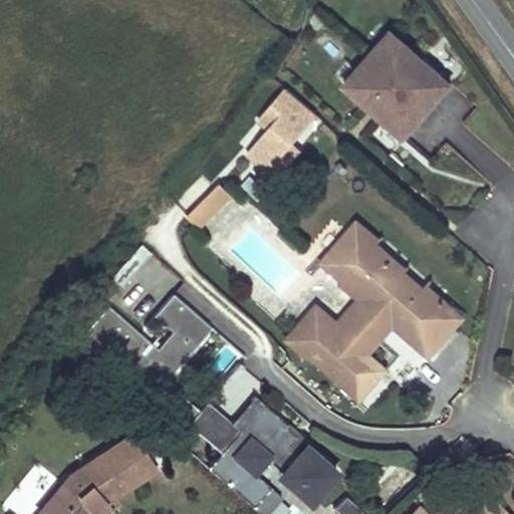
[(406,142),(453,88),(394,36),(346,89),(406,142)]
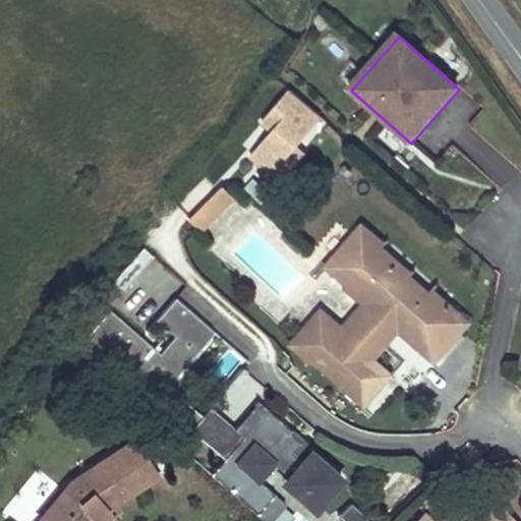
[(287,91),(263,118),(279,131),(253,160),(276,179),(325,124),(287,91)]
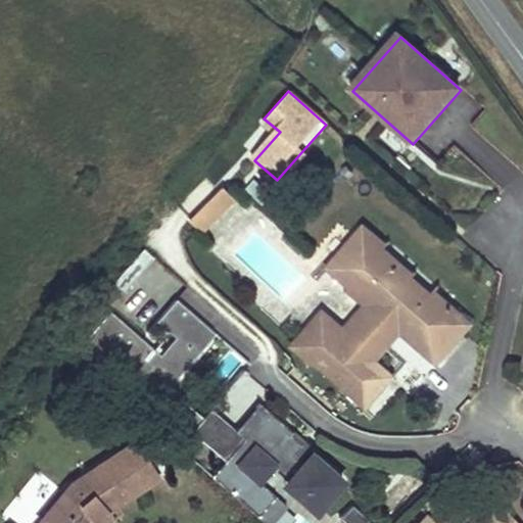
[(204,204),(218,191),(206,180),(193,194),(204,204)]
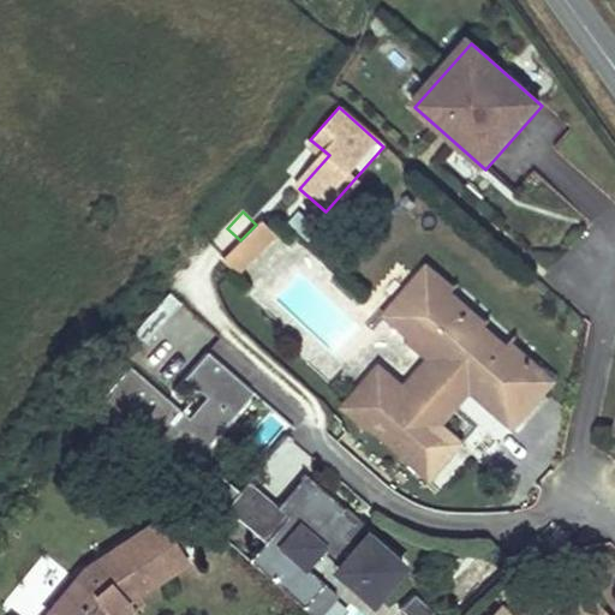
[(266,225),(231,263),(249,278),(284,240),(266,225)]
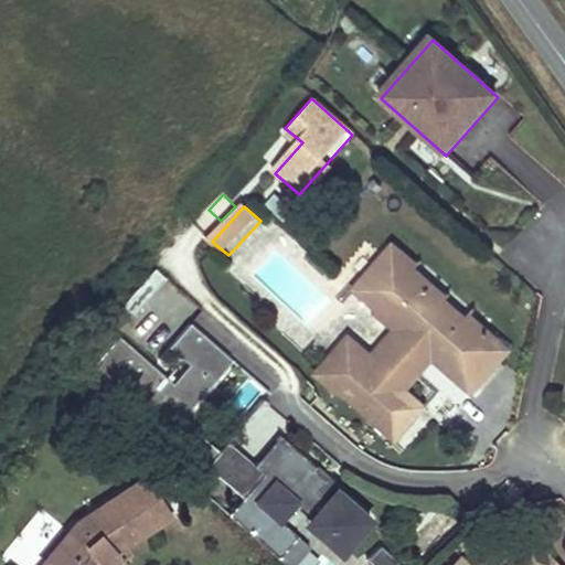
[(348,341),(319,374),(397,441),(425,408),(405,391),(418,376),(404,364),(419,347),(468,388),(505,347),(469,315),(458,327),(439,310),(448,299),(391,249),(362,283),(384,302),(376,311),(397,329),(370,361),(348,341)]
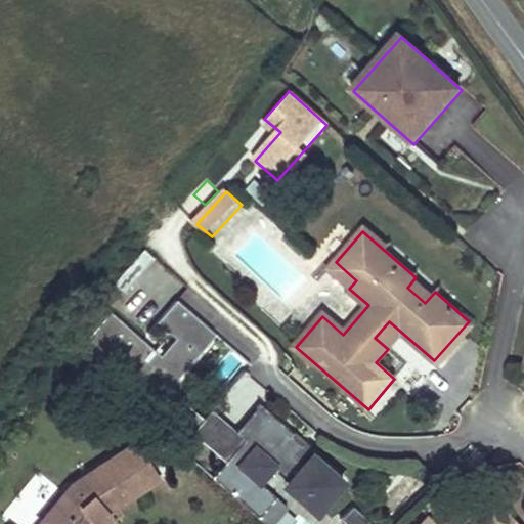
[(123,294),(153,261),(142,252),(113,285),(123,294)]
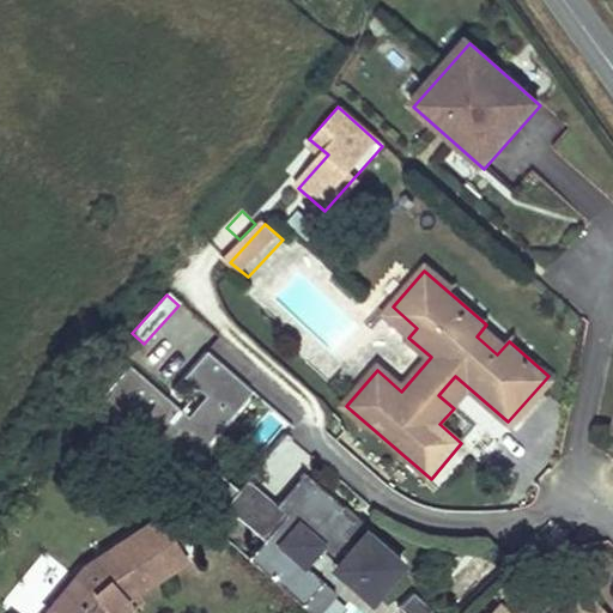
[(195,455),(252,393),(205,352),(182,378),(205,398),(186,418),(129,368),(96,405),(177,477),(195,455)]
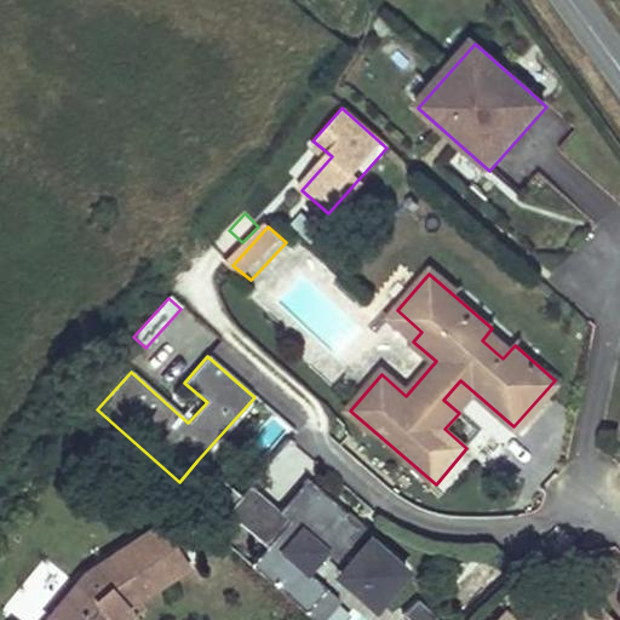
[(222,482),(197,460),(179,482),(204,504),(222,482)]
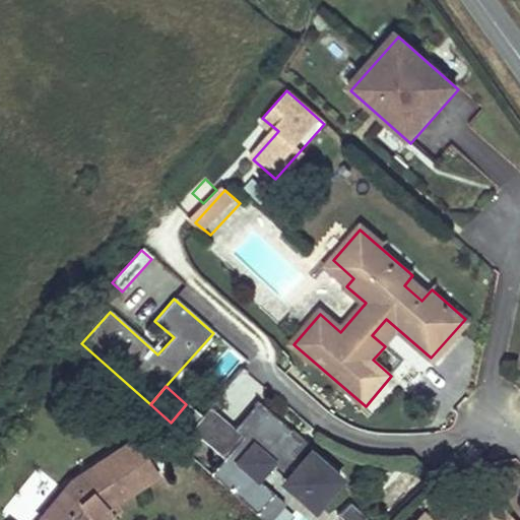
[(299,445),(286,435),(288,432),(257,403),(234,430),(233,431),(241,438),(221,459),(208,475),(223,489),(252,514),(255,517),(273,496),(256,480),(270,463),(286,477),(317,505),(338,480),(308,453),(299,463),(294,459),(288,455),(299,445)]
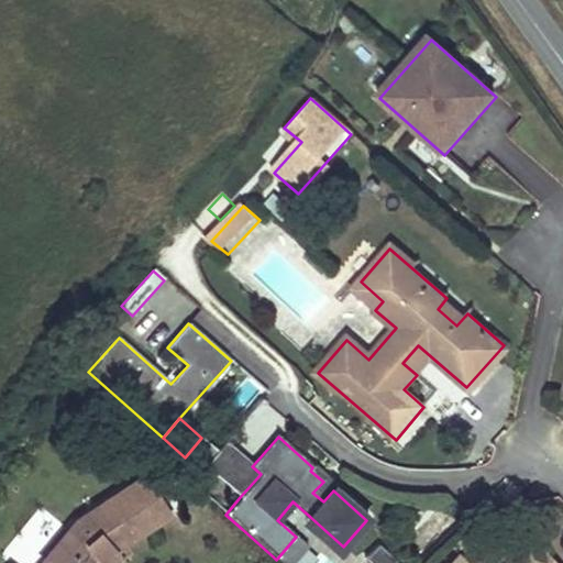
[(210,459),(205,454),(211,446),(201,438),(185,457),(200,471),(205,466),(210,459)]
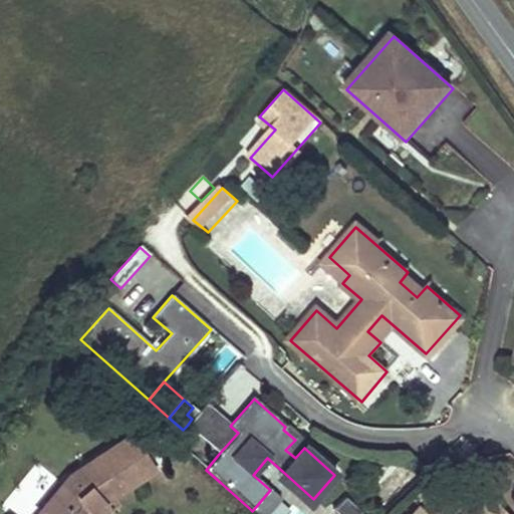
[(238,433),(230,426),(231,425),(206,403),(198,413),(192,419),(187,426),(219,454),(238,433)]
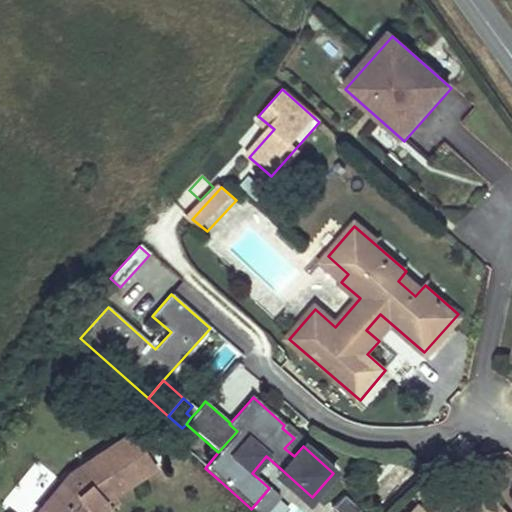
[(197,411),(192,406),(186,413),(191,417),(197,411)]
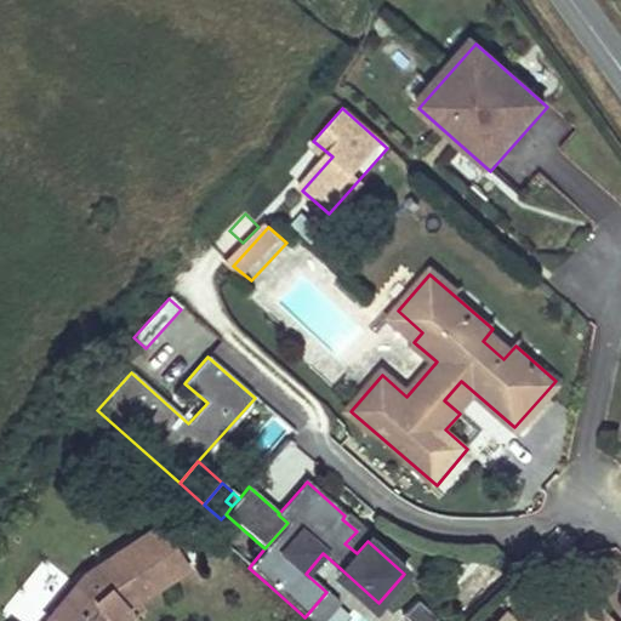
[(351,548),(365,533),(359,528),(345,516),(342,519),(357,531),(345,543),(351,548)]
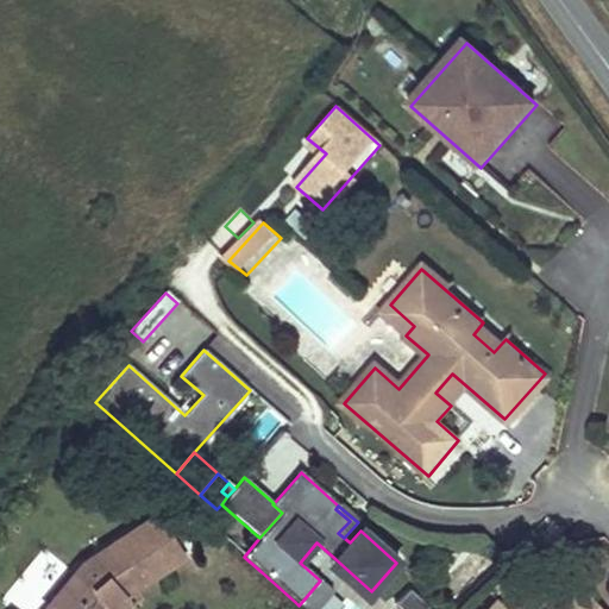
[(82,563),(45,608),(46,608),(115,608),(135,596),(187,558),(158,516),(82,563)]
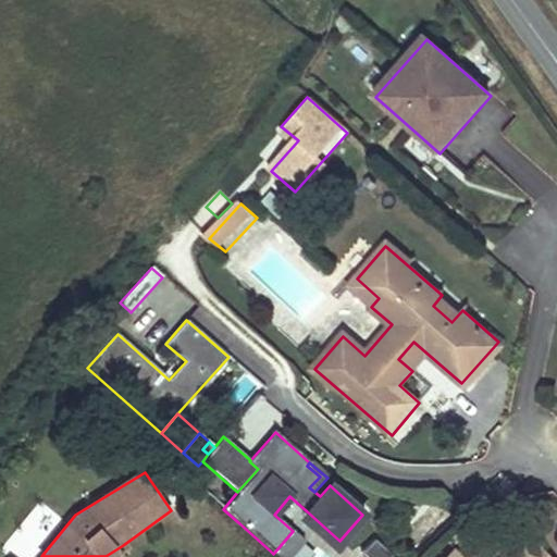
[(19,532),(40,547),(56,525),(34,510),(19,532)]
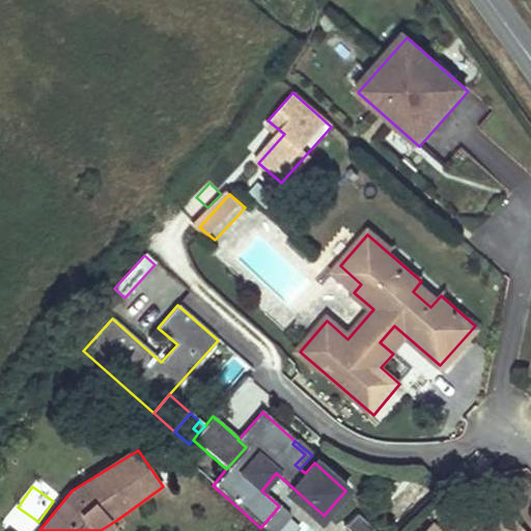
[(324,515),(292,487),(286,494),(318,522),(324,515)]
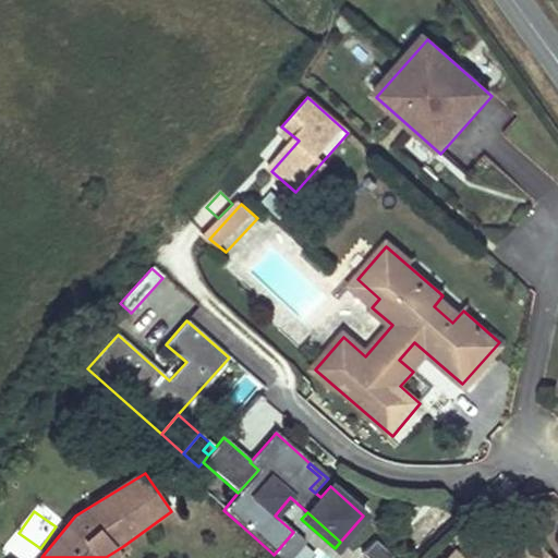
[(457,557),(450,550),(441,557),(547,557),(526,537),(505,557),(457,557)]
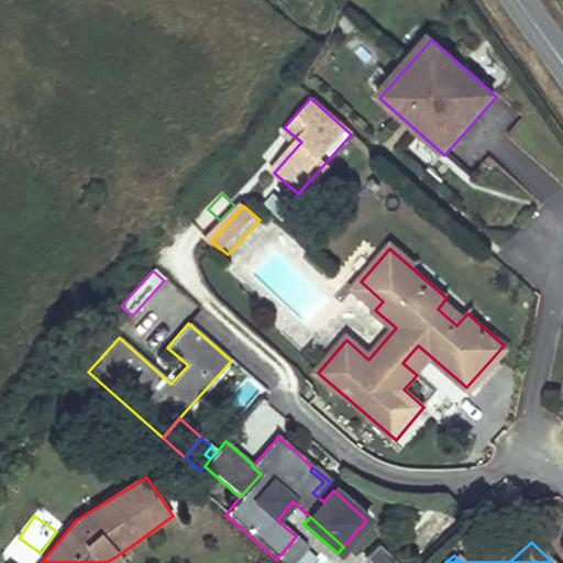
[(396,562),(379,545),(365,559),(370,562),(396,562)]
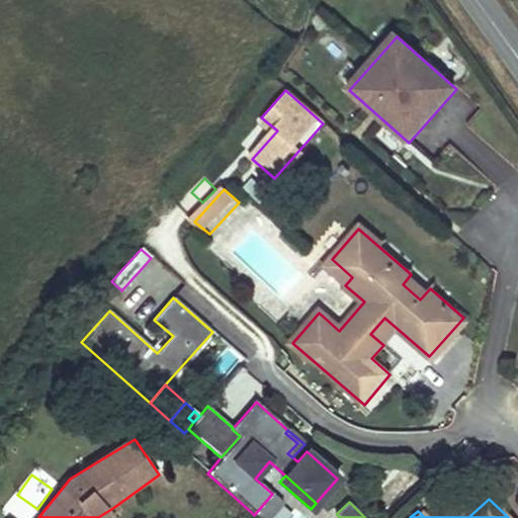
[(39,517),(38,517),(36,517),(112,517),(117,515),(114,507),(98,517),(39,517)]
